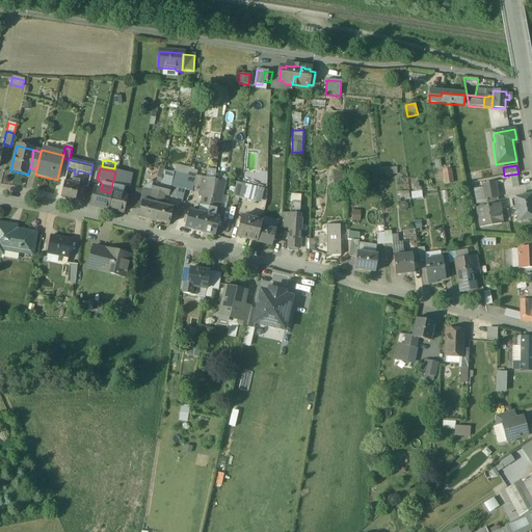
[(443,169),(445,184),(453,183),(452,168),(443,169)]
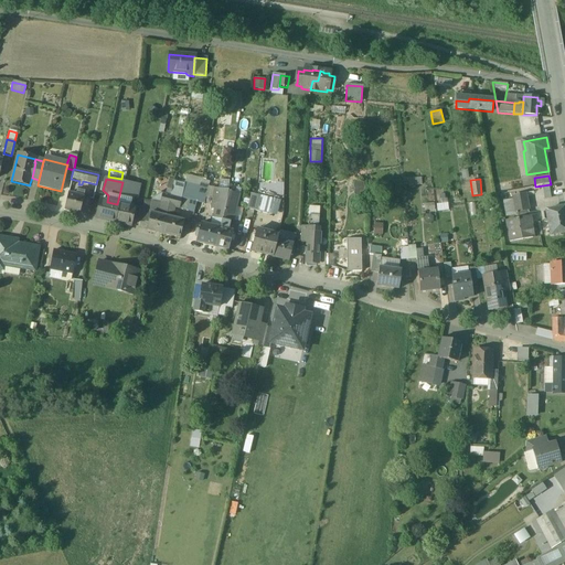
[(136,185),(123,182),(117,204),(117,206),(129,209),(132,194),(134,194),(136,185)]
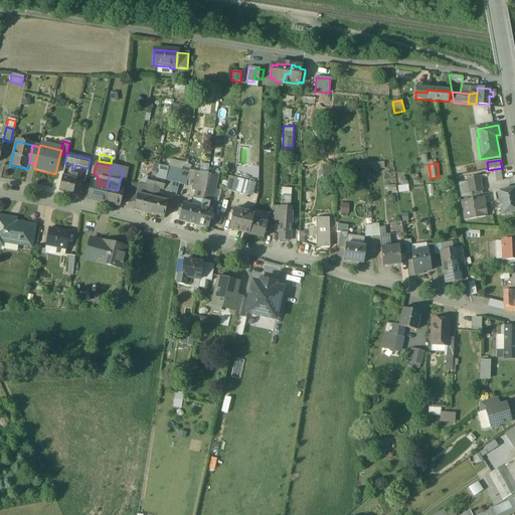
[(182,172),(159,166),(157,171),(167,174),(165,181),(163,190),(176,194),(179,185),(181,176),(182,174),(182,172)]
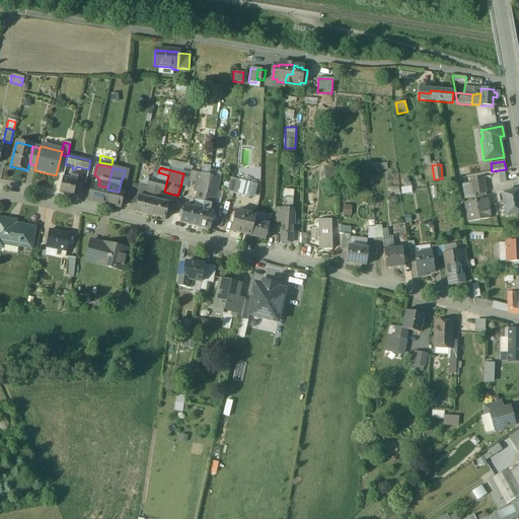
[(168,175),(158,172),(157,180),(166,182),(168,175)]
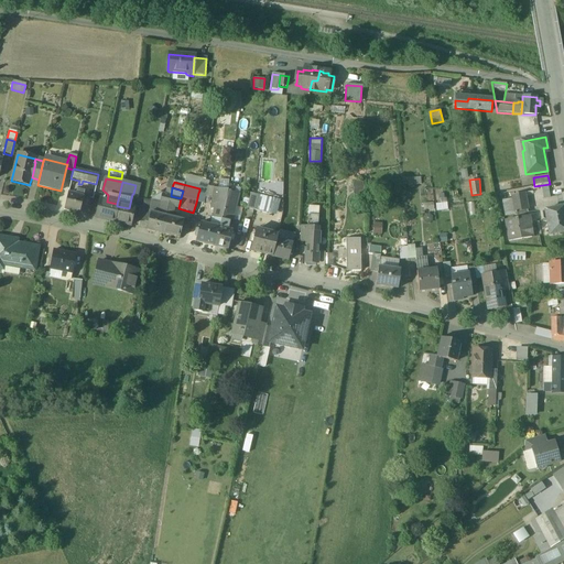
[(206,192),(199,191),(198,193),(196,203),(203,204),(206,192)]
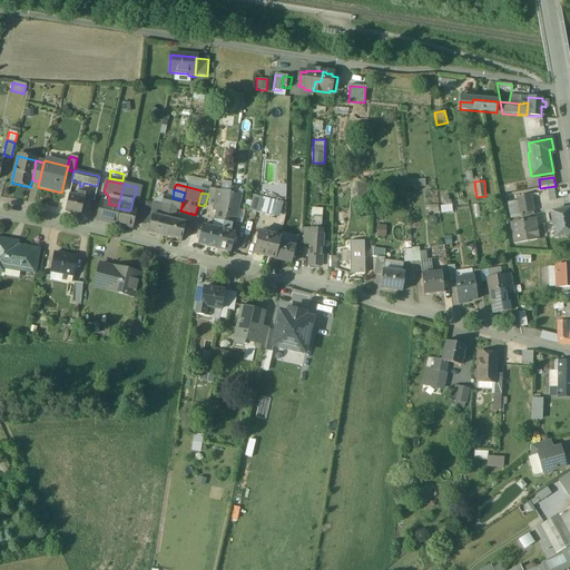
[(242,196),(231,194),(228,203),(224,220),(235,223),(242,196)]
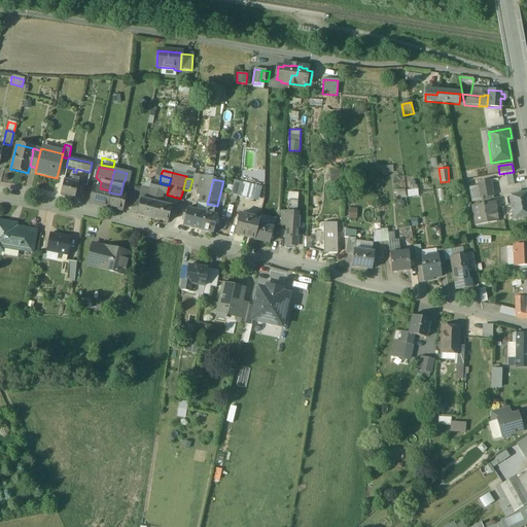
[(147,182),(142,186),(141,188),(139,199),(140,199),(150,202),(152,191),(149,190),(151,181),(147,180),(147,182)]
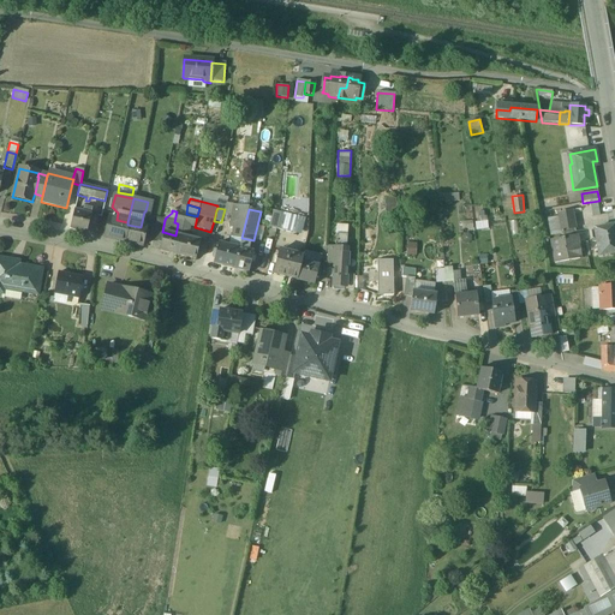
[(478,210),(479,221),(475,222),(476,230),(487,228),(485,210),(478,210)]
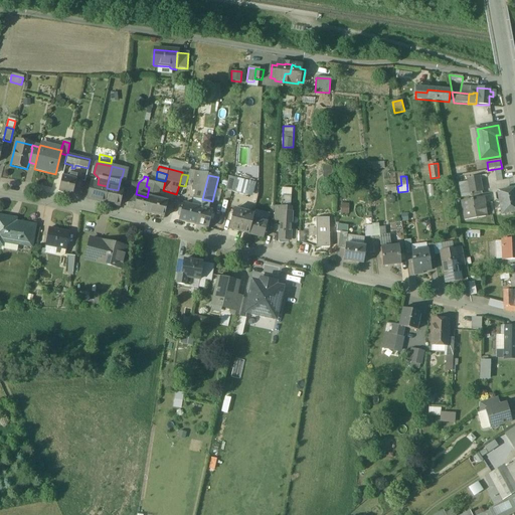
[(68,178),(62,177),(58,192),(72,195),(75,180),(68,178)]
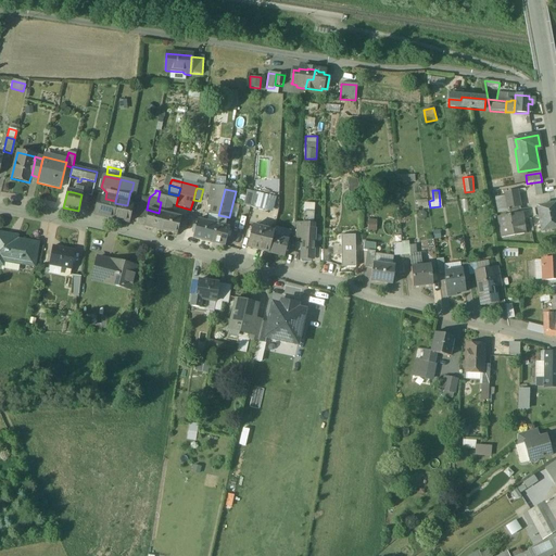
[(168,193),(160,191),(158,201),(161,202),(159,213),(163,214),(168,193)]
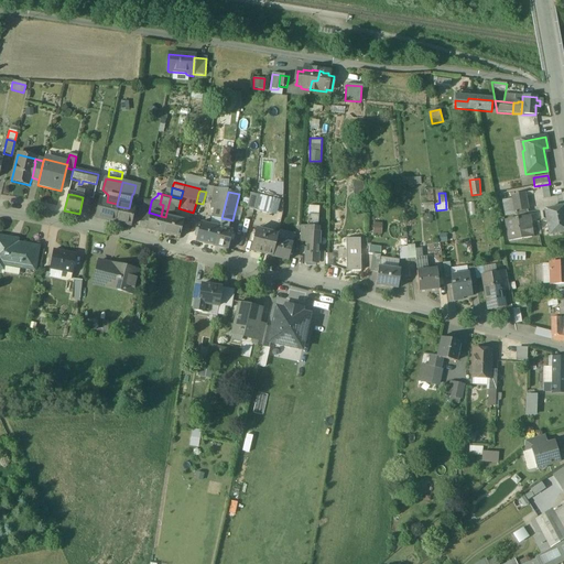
[(523,194),(512,196),(516,214),(516,219),(528,217),(524,201),(523,194)]
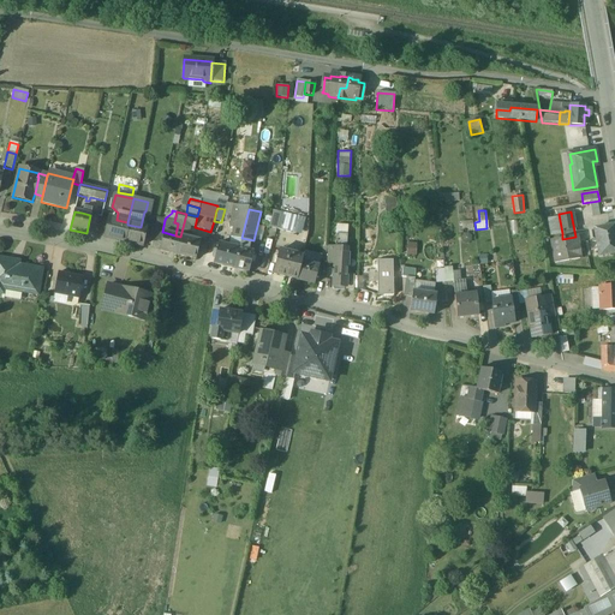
[(280,215),(273,213),(269,228),(276,230),(280,215)]
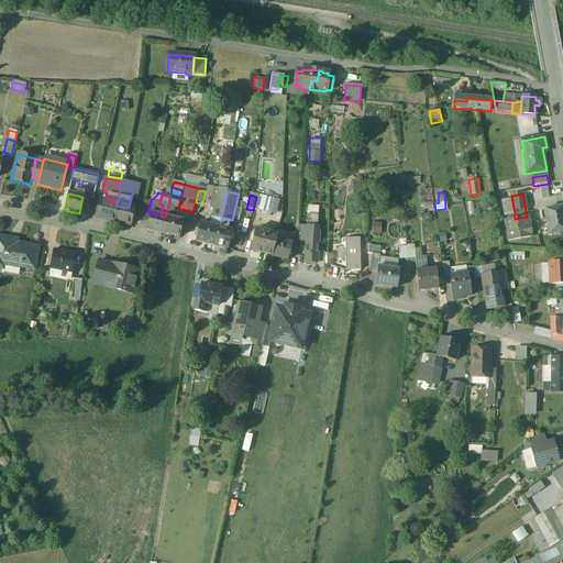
[(180,198),(170,196),(165,217),(170,218),(174,208),(178,208),(180,198)]
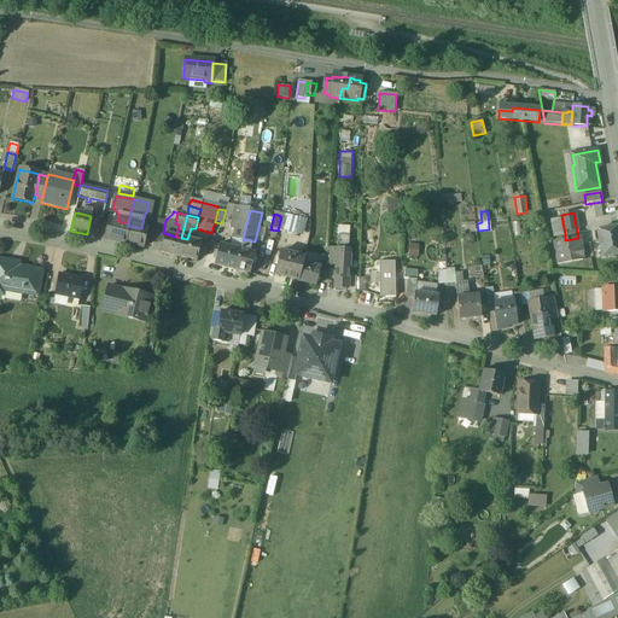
[(297,220),(281,216),(278,231),(292,235),(297,220)]
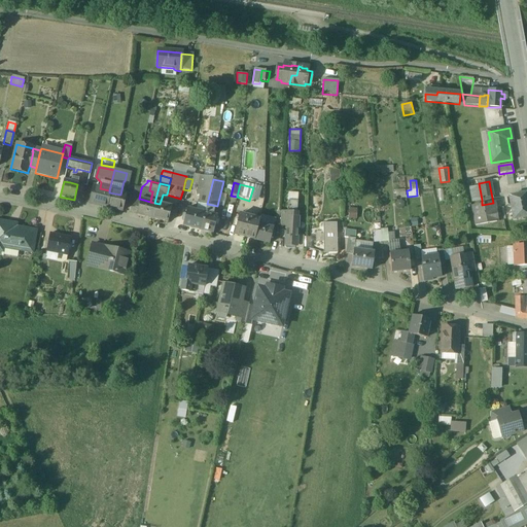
[(211,187),(203,185),(198,204),(207,206),(207,204),(211,187)]
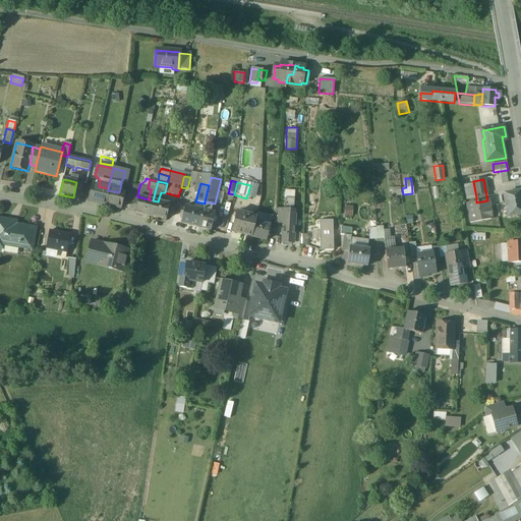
[(139,186),(132,184),(131,191),(129,204),(136,206),(138,196),(137,196),(139,186)]
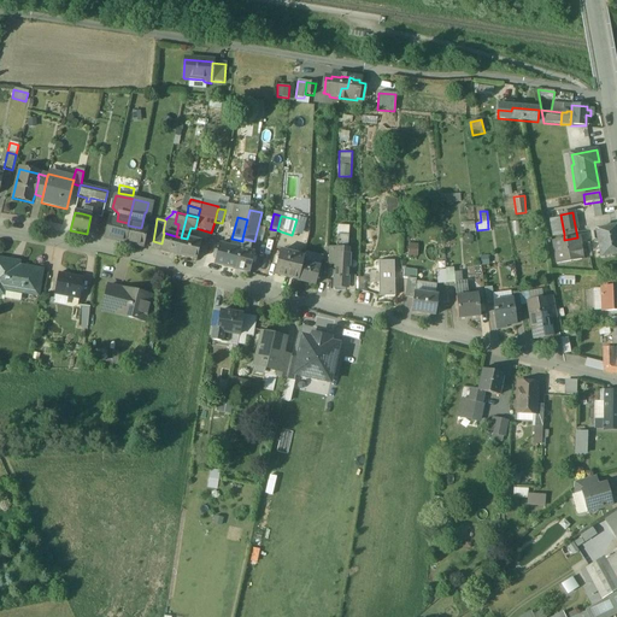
[(560,218),(550,221),(552,236),(564,234),(560,218)]
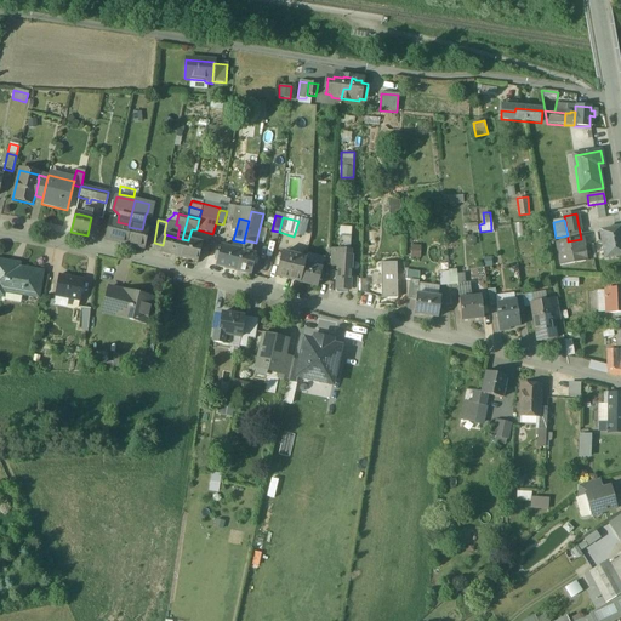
[(118,222),(110,221),(106,240),(125,245),(129,227),(129,224),(118,222)]
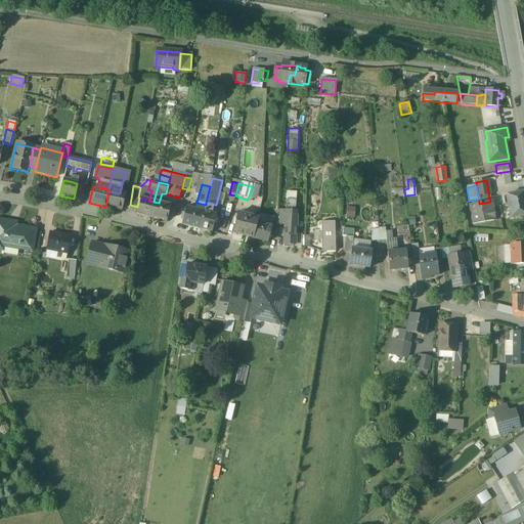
[(132,192),(125,190),(124,194),(122,204),(130,205),(132,192)]
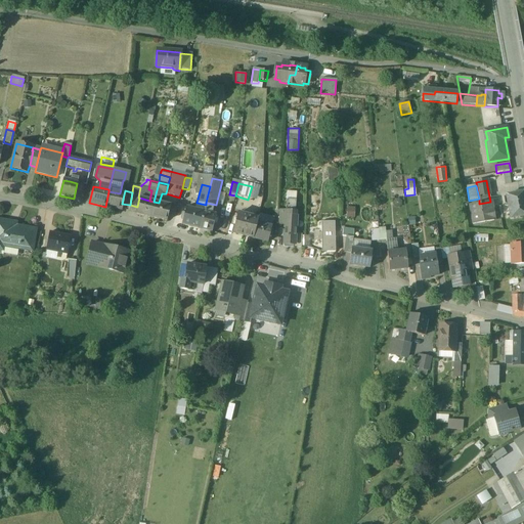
[(120,193),(108,191),(105,207),(121,210),(122,204),(124,194),(120,193)]
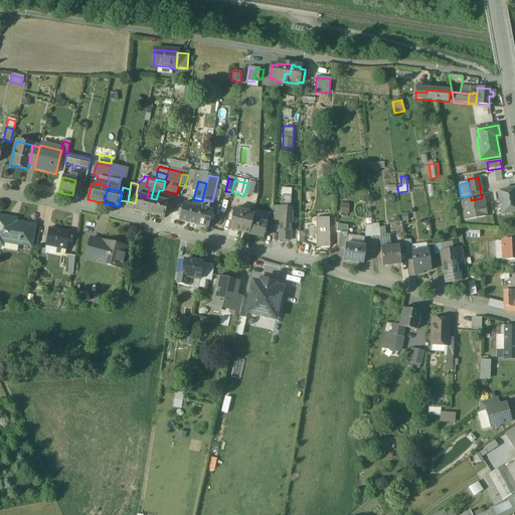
[(514,191),(514,188),(497,192),(501,214),(514,211),(514,191)]
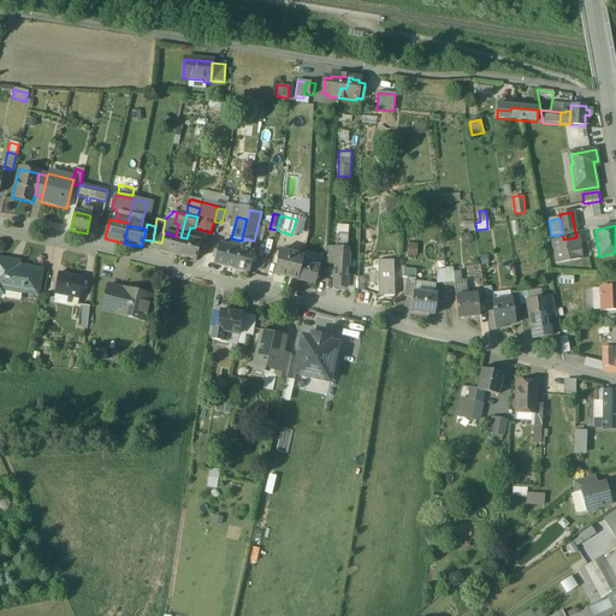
[(176,236),(164,232),(161,243),(159,252),(176,255),(181,237),(176,236)]
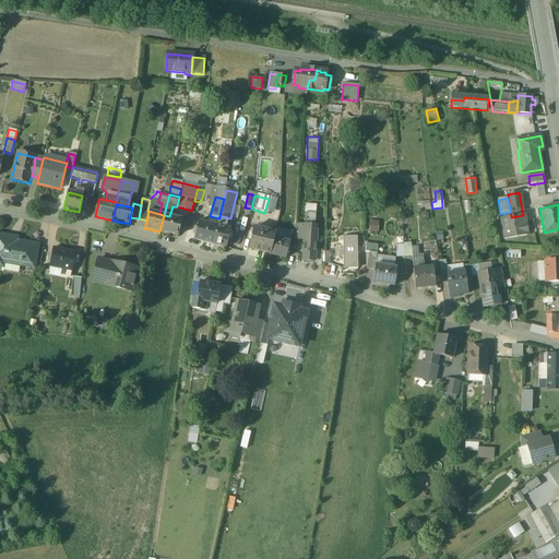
[(316,214),(305,213),(305,225),(307,225),(307,230),(304,230),(304,239),(301,261),(312,261),(314,262),(314,252),(314,250),(316,242),(314,242),(316,232),(314,232),(316,226),(316,225),(314,225),(316,214)]
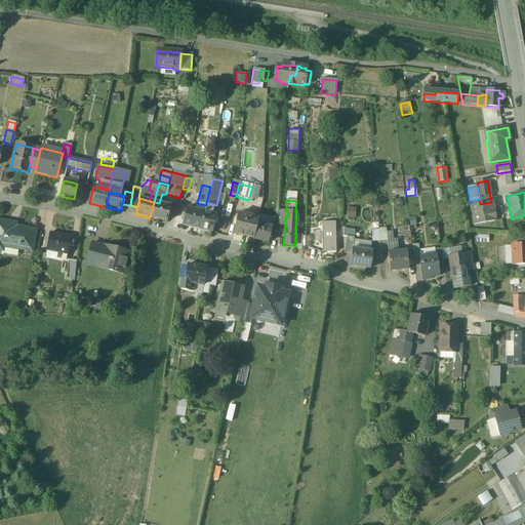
[(159,203),(154,202),(150,217),(166,221),(170,206),(159,203)]
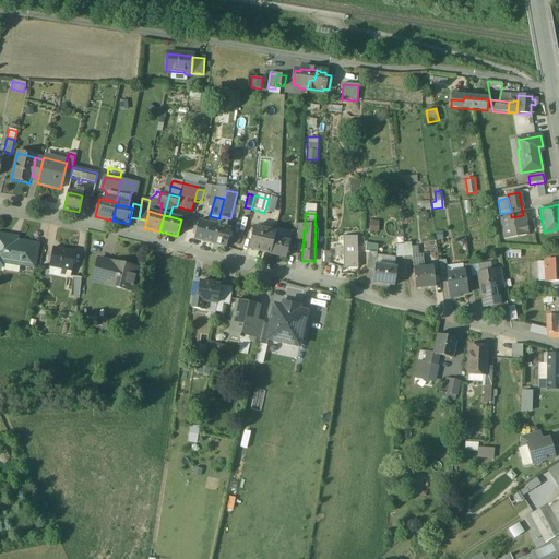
[(526,235),(524,223),(523,215),(511,217),(501,218),(504,238),(526,235)]
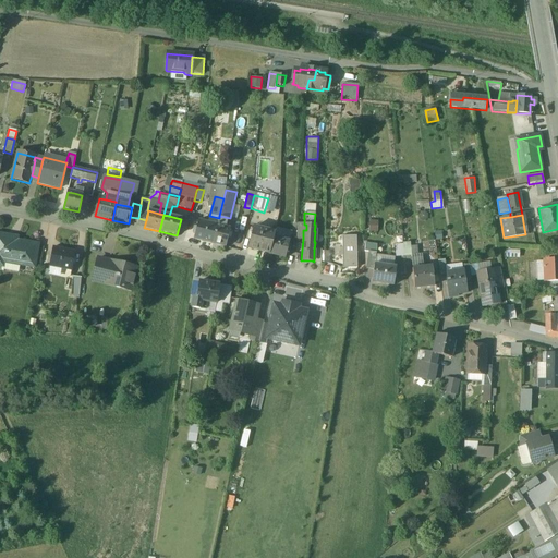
[(227,220),(219,218),(217,226),(225,228),(227,220)]
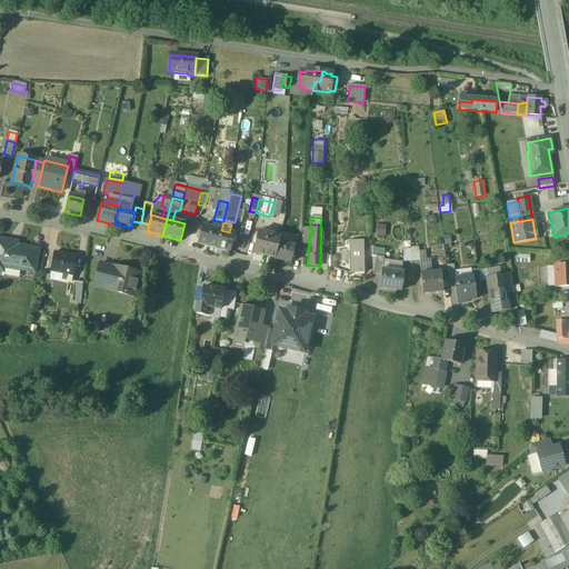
[(377,225),(376,235),(385,236),(385,225),(377,225)]
